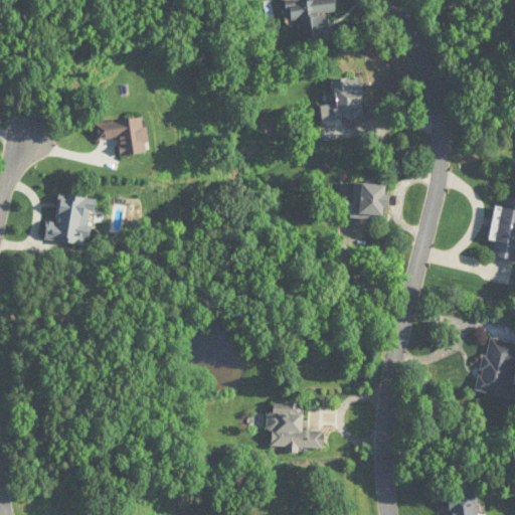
[(327,13),(337,12),(336,0),(284,0),(286,20),(298,20),(300,42),(329,40),(327,13)]
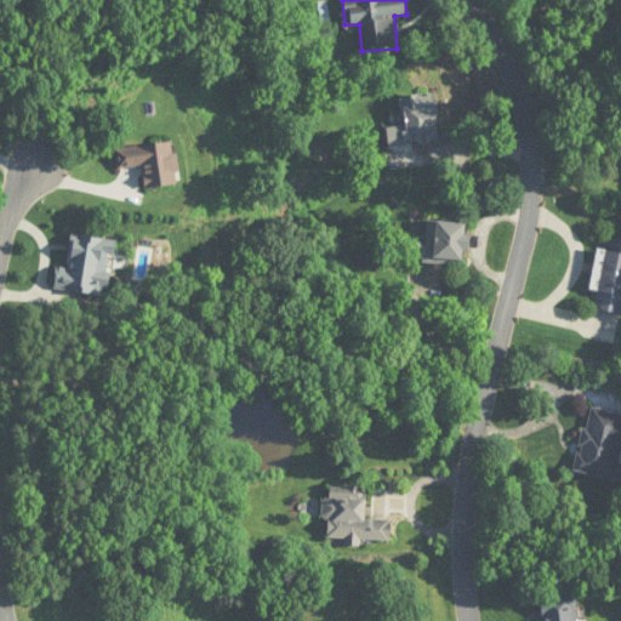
[(436,93),(400,95),(402,126),(387,127),(387,147),(437,144),(436,93)]
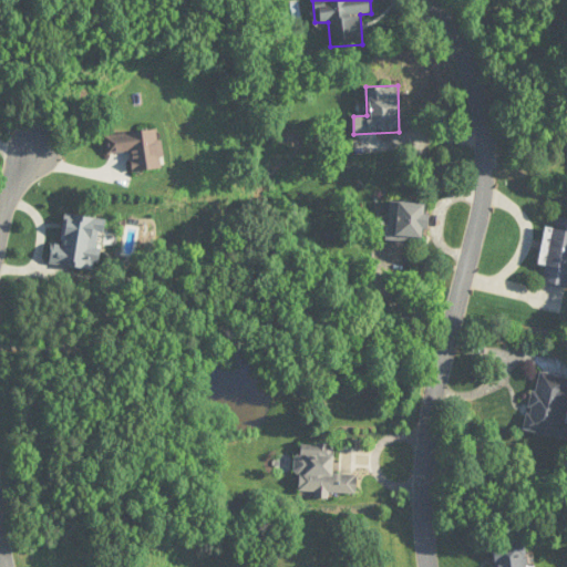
[(385,239),(423,244),(428,205),(390,200),(385,239)]
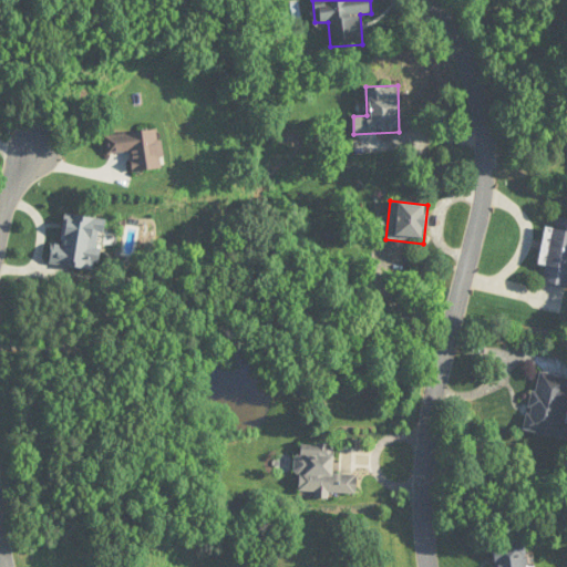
[(543,282),(566,286),(566,218),(555,216),(553,228),(546,227),(538,265),(546,266),(543,282)]
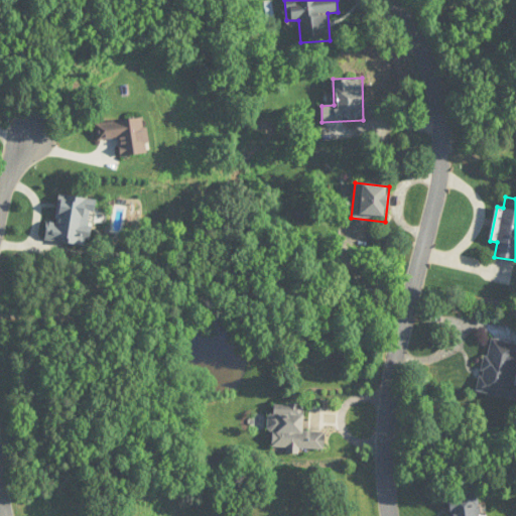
[(477,392),(514,400),(515,393),(515,344),(489,338),(477,392)]
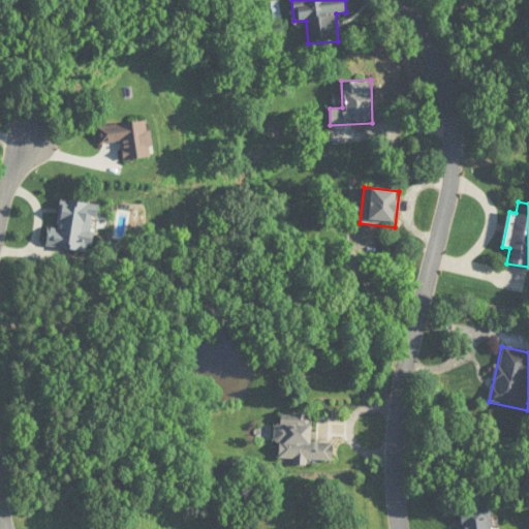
[(309,441),(310,415),(278,414),(277,459),(333,460),(333,442),(309,441)]
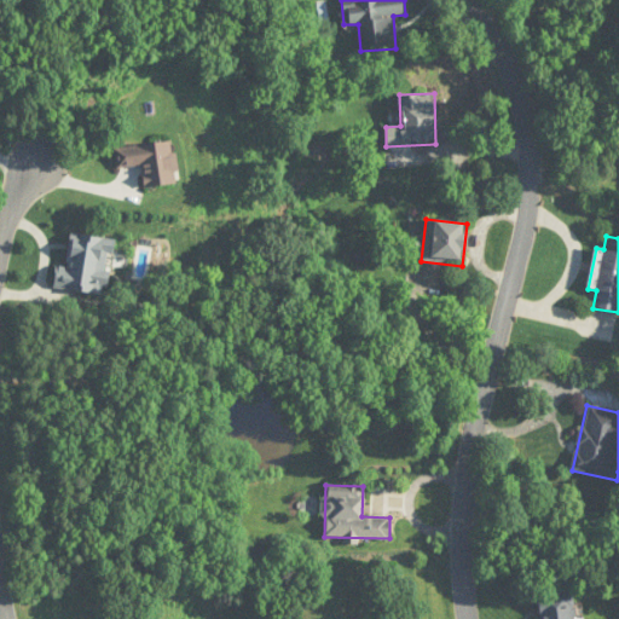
[(538,618),(576,618),(574,591),(537,594),(538,618)]
